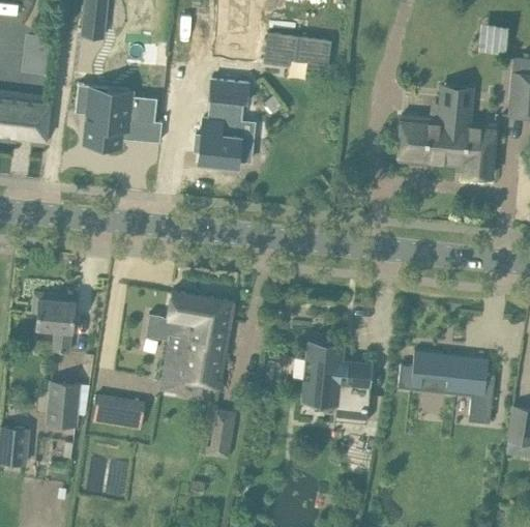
[(84,0),(81,35),(101,37),(106,0),(84,0)]
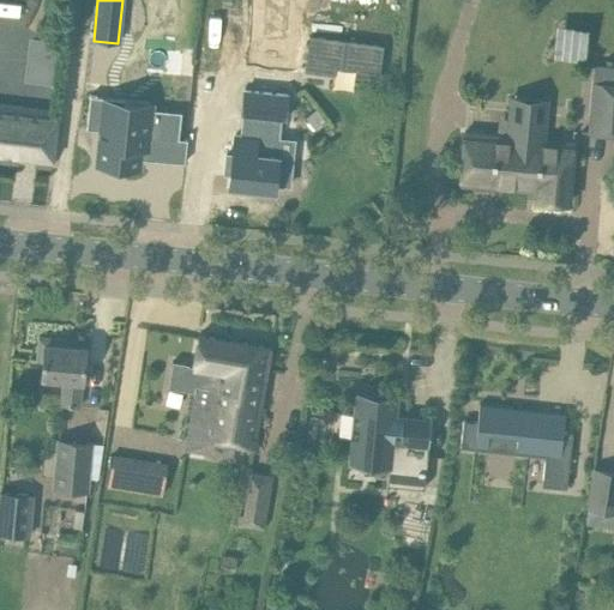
[(284,49),(289,0),(251,0),(246,46),(284,49)]
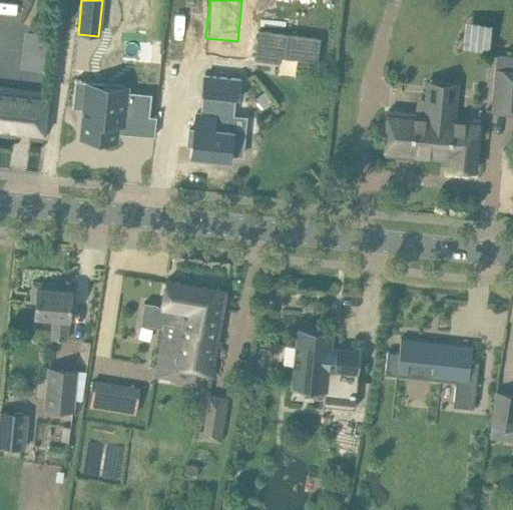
[(459,22),(459,49),(483,50),(483,22),(459,22)]
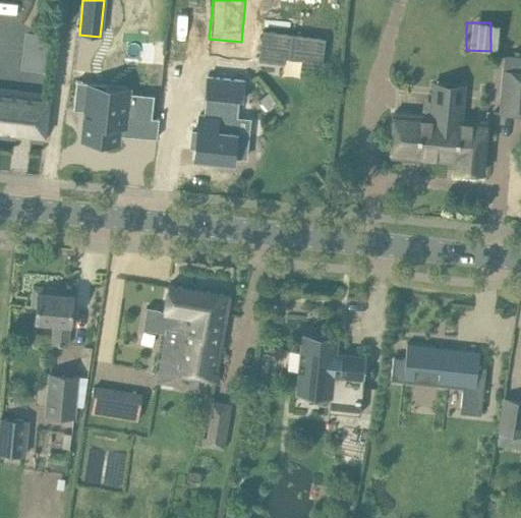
[(267,25),(265,54),(289,56),(290,50),(308,51),(307,57),(326,58),(328,30),(267,25)]
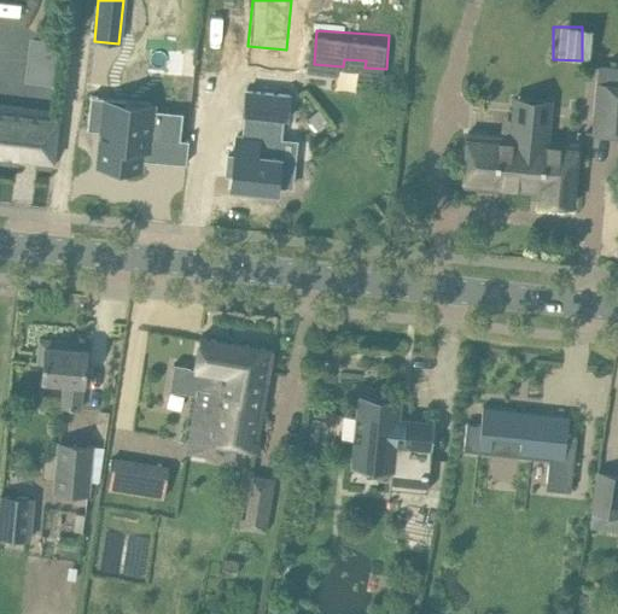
[(617,70),(599,69),(593,138),(617,139),(617,70)]
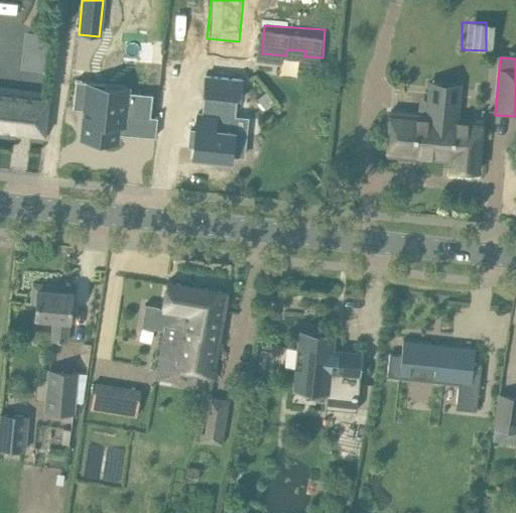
[(230,162),(232,142),(233,134),(236,102),(239,102),(242,82),(205,78),(203,99),(207,99),(205,117),(197,116),(195,138),(192,158),(230,162)]
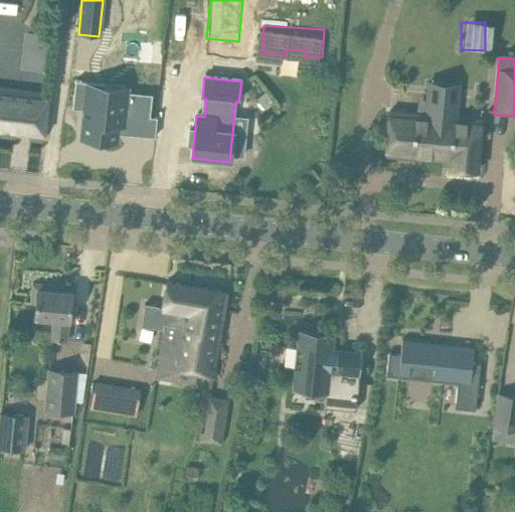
[(423,118),(388,114),(384,158),(449,164),(448,172),(475,174),(480,123),(457,121),(460,87),(426,83),(423,118)]
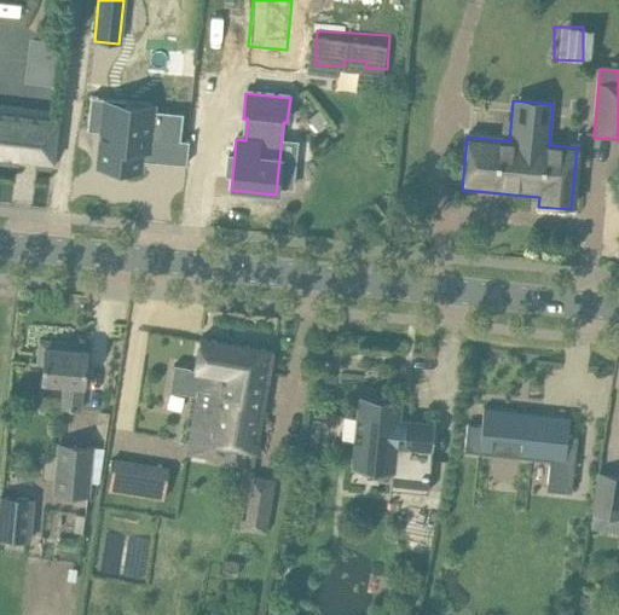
[(51,172),(58,115),(0,108),(0,164),(17,167),(18,160),(35,162),(34,169),(51,172)]
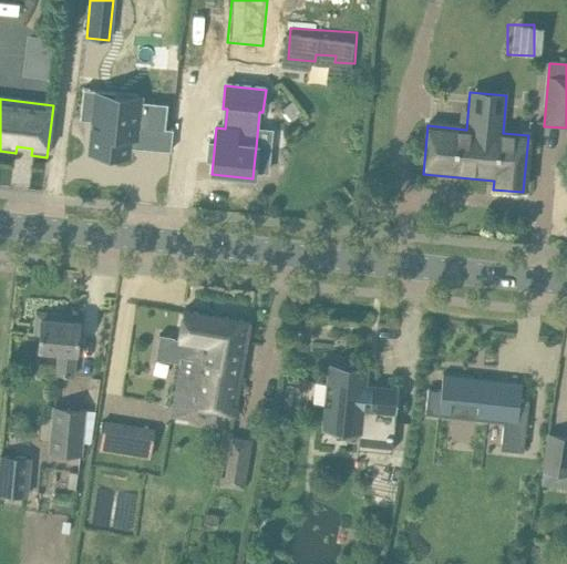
[(96,110),(92,152),(111,154),(111,156),(130,159),(132,142),(137,142),(138,132),(151,133),(154,108),(141,106),(142,104),(116,101),(98,100),(96,110)]
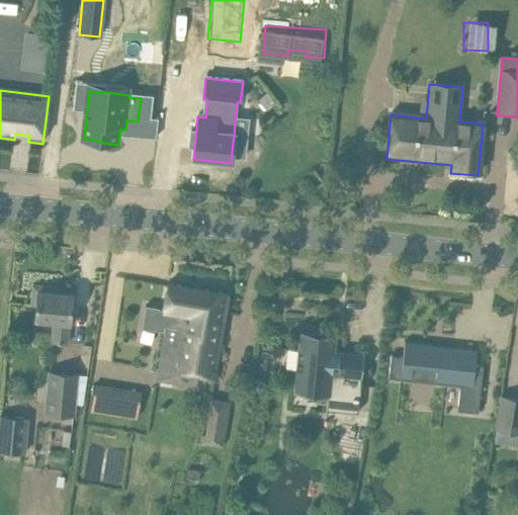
[(159,310),(146,308),(142,330),(155,332),(164,333),(156,382),(172,385),(174,373),(213,380),(229,295),(168,285),(163,312),(159,311),(159,310)]
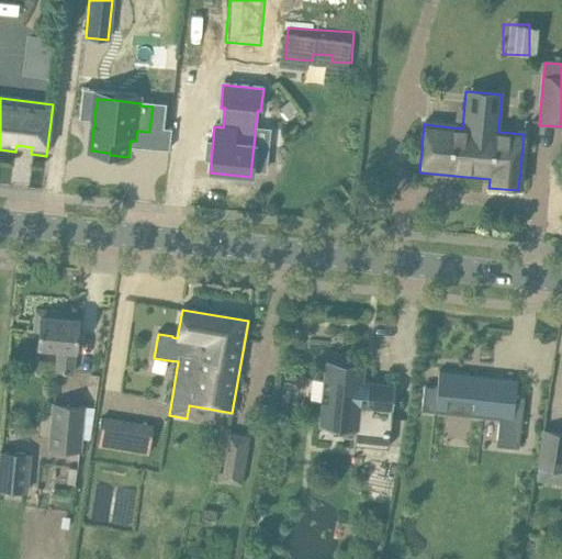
[(76,353),(77,343),(78,321),(60,320),(60,314),(35,312),(33,333),(38,333),(37,349),(58,350),(56,375),(72,376),(75,353),(76,353)]
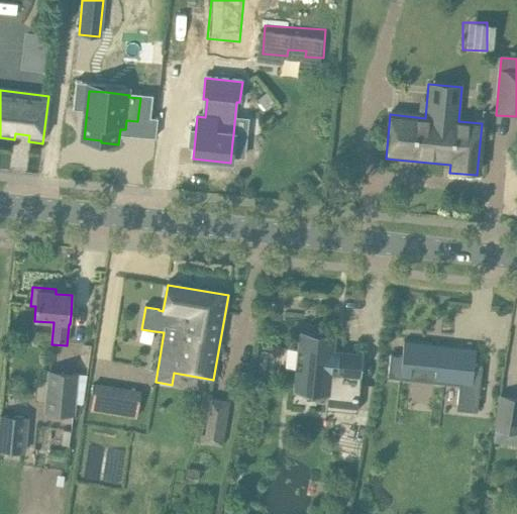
[(300,337),(299,337),(293,394),(316,396),(314,416),(326,417),(327,411),(357,414),(363,355),(333,352),(334,335),(321,334),(321,335),(300,333),(300,337)]
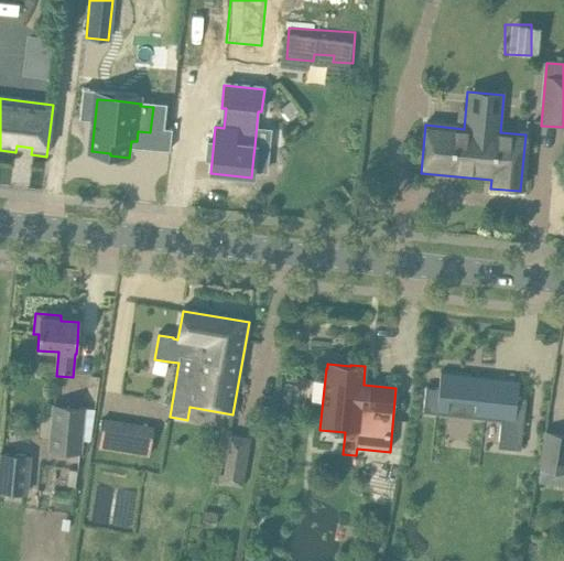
[(509,450),(520,452),(524,407),(525,400),(520,400),(517,399),(490,397),(492,383),(477,381),(475,381),(470,380),(470,377),(440,374),(438,391),(425,389),(422,413),(435,416),(435,414),(446,416),(447,411),(448,399),(475,402),(474,413),(474,419),(484,420),(500,422),(498,443),(499,443),(498,449),(509,450)]
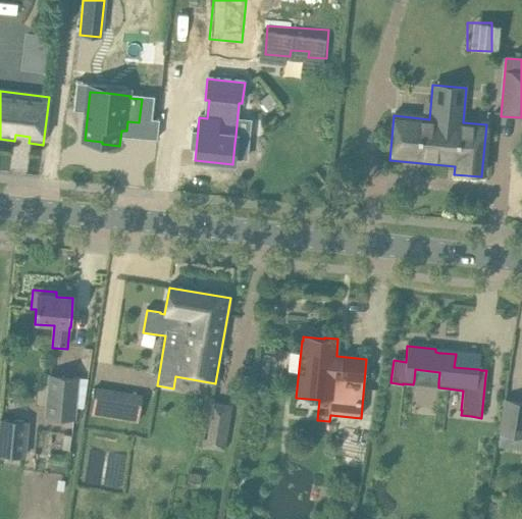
[(45,417),(73,420),(76,379),(49,376),(45,417)]
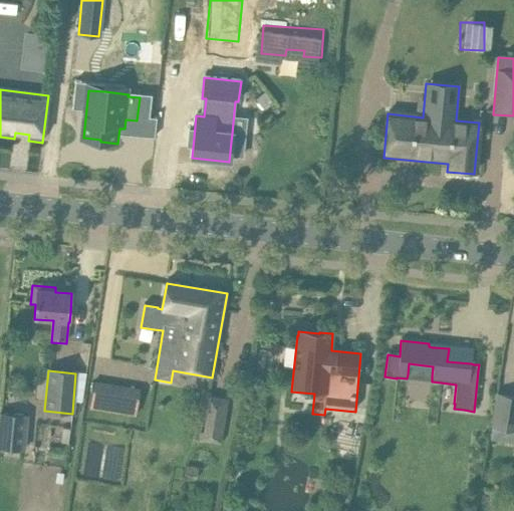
[(407,379),(408,402),(428,401),(427,378),(407,379)]
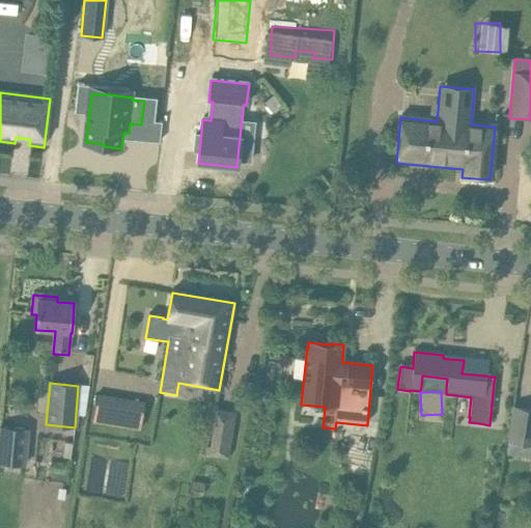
[(121,401),(117,426),(141,431),(145,405),(121,401)]
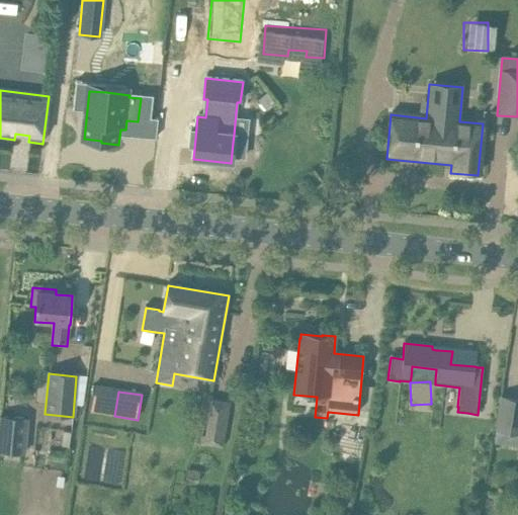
[(496,432),(517,435),(517,400),(502,398),(496,432)]
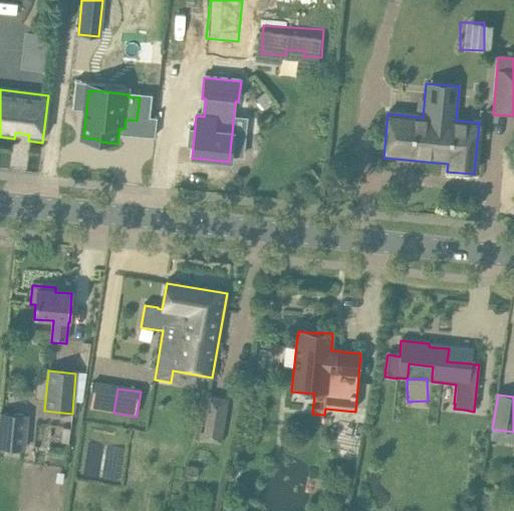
[(222,446),(230,400),(206,396),(202,423),(206,423),(204,434),(201,434),(199,442),(222,446)]
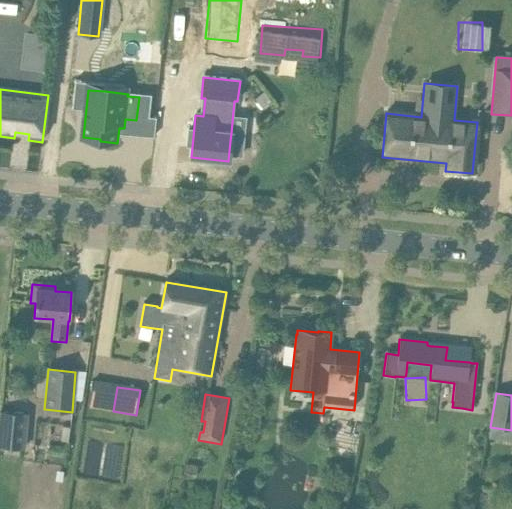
[(27,416),(0,412),(0,447),(24,450),(27,416)]
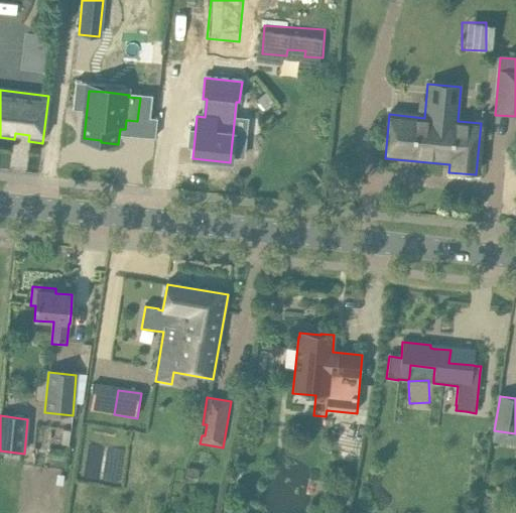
[(70,449),(72,432),(62,431),(60,446),(70,449)]
